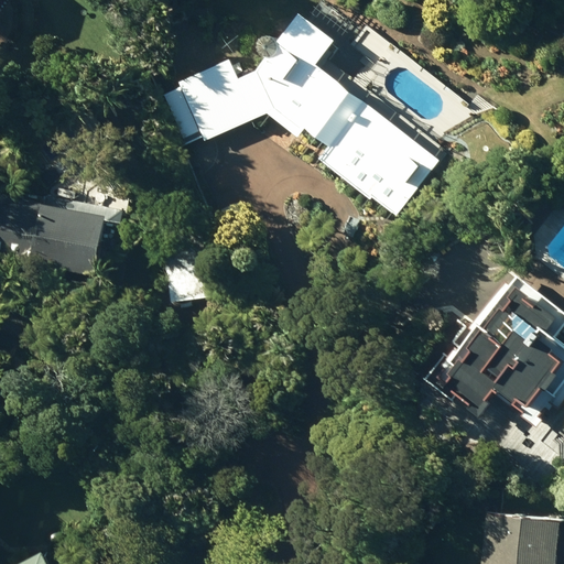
[(371,194),(397,215),(441,158),(317,63),(336,39),(301,11),(279,39),(277,35),(273,34),(268,34),(264,35),(261,38),(259,42),(259,46),(260,50),(262,53),(267,56),(258,69),(237,78),(229,60),(180,79),(182,85),(163,93),(184,143),(203,136),(204,138),(268,111),(297,136),(304,127),(329,144),(320,158),(369,197),(371,194)]
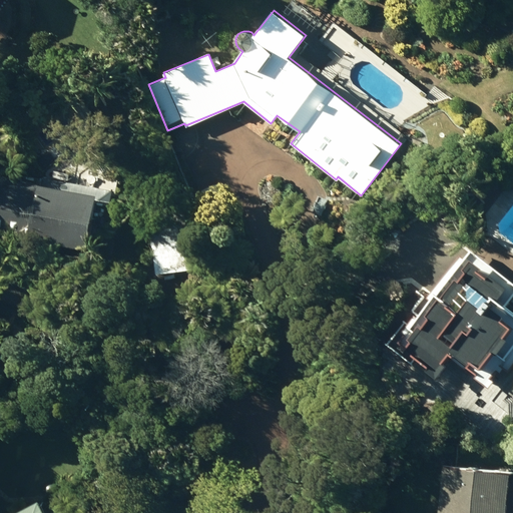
[(37,159),(44,170),(53,164),(46,152),(37,159)]
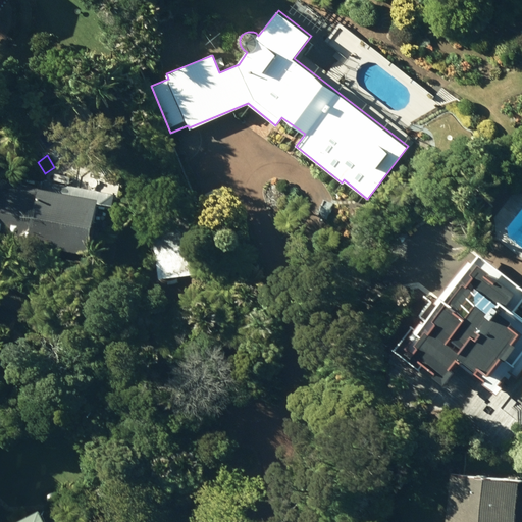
[(0,238),(93,254),(102,203),(115,206),(117,194),(45,180),(43,189),(0,179),(0,238)]
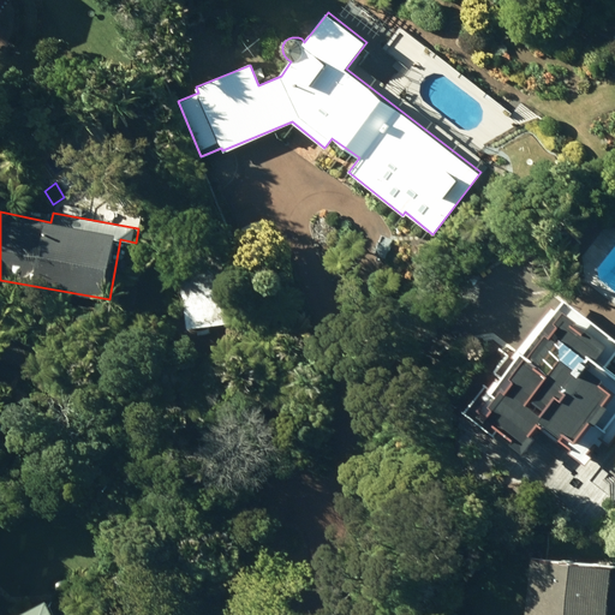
[(181,263),(189,328),(232,323),(225,258),(181,263)]
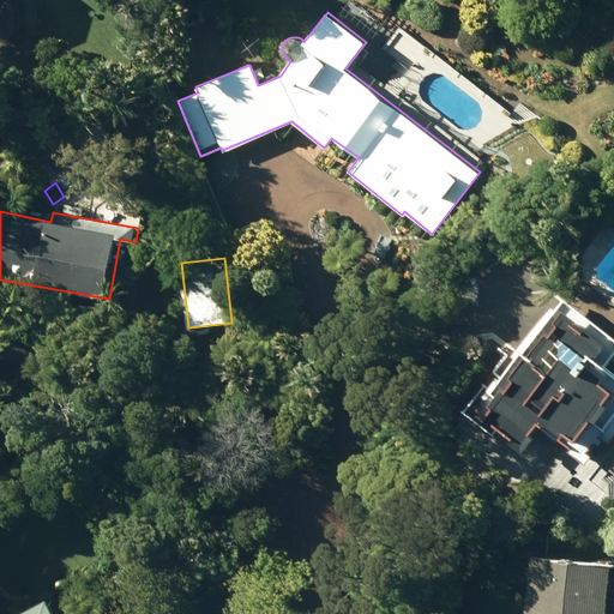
[(577,444),(593,423),(601,429),(613,411),(613,375),(602,367),(613,353),(613,341),(564,301),(489,395),(481,386),(462,410),(491,433),(497,426),(516,440),(511,445),(522,455),(533,441),(524,434),(540,415),(564,434),(565,434),(577,444)]
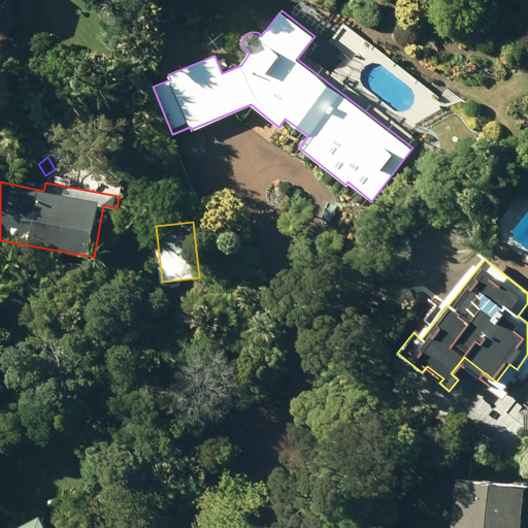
[(453,527),(525,527),(527,495),(527,486),(457,481),(453,527)]
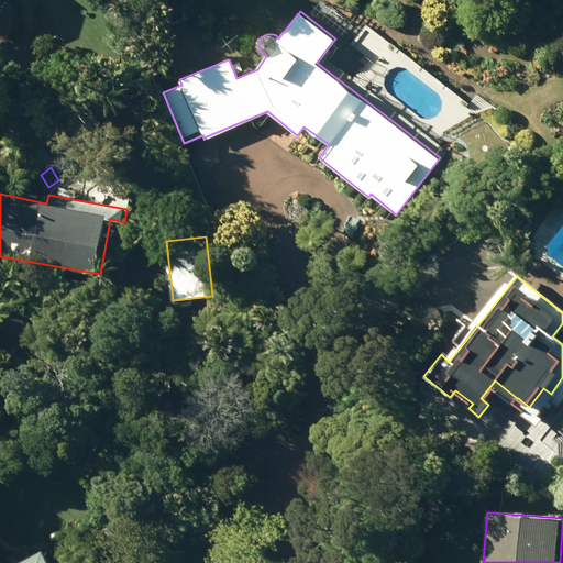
[(53,562),(46,549),(18,562),(53,562)]
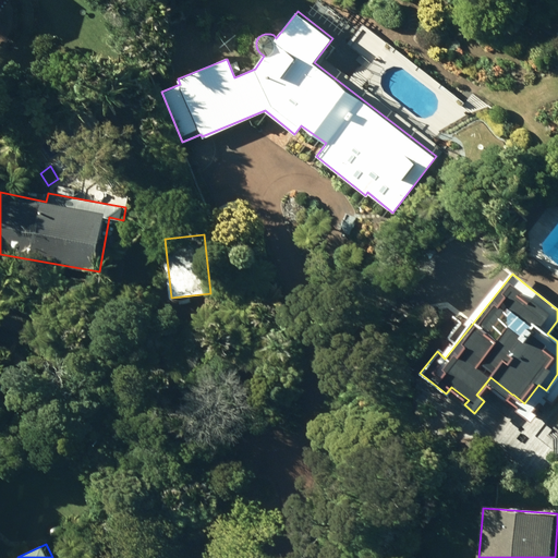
All buildings are outlined.
